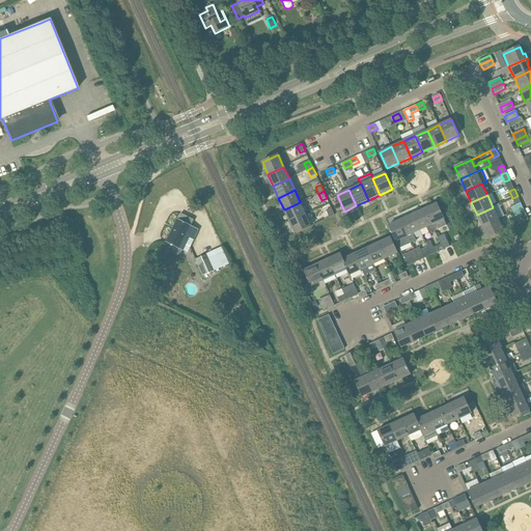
[(515,205),(521,202),(518,196),(512,198),(515,205)]
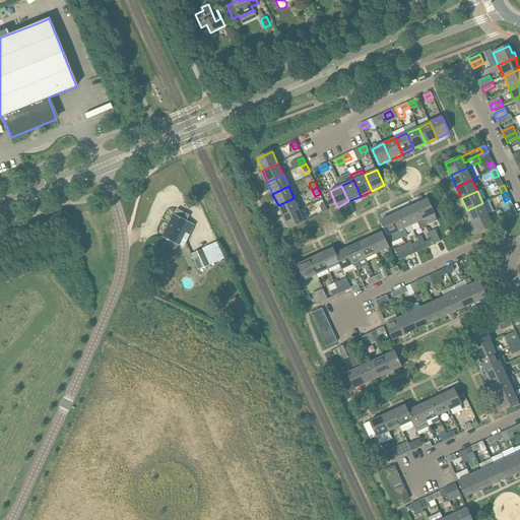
[(283,216),(299,209),(294,198),(278,205),(283,216)]
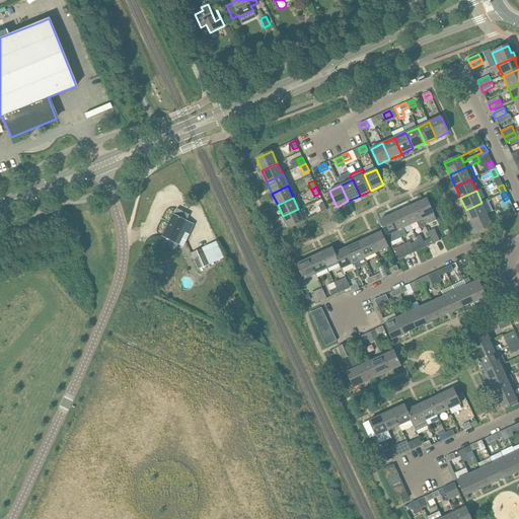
[(425,225),(437,220),(427,199),(415,204),(425,225)]
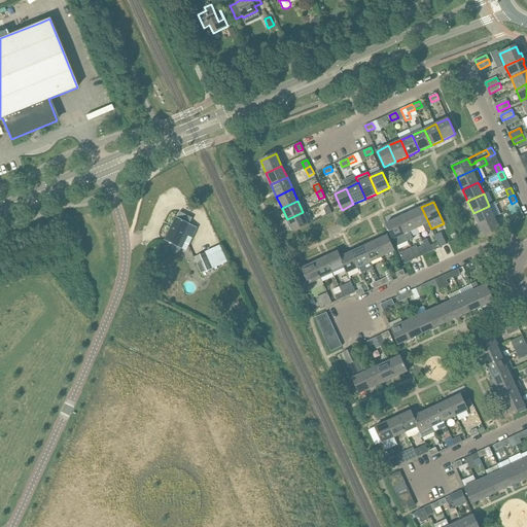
[(479,224),(494,217),(489,206),(473,213),(479,224)]
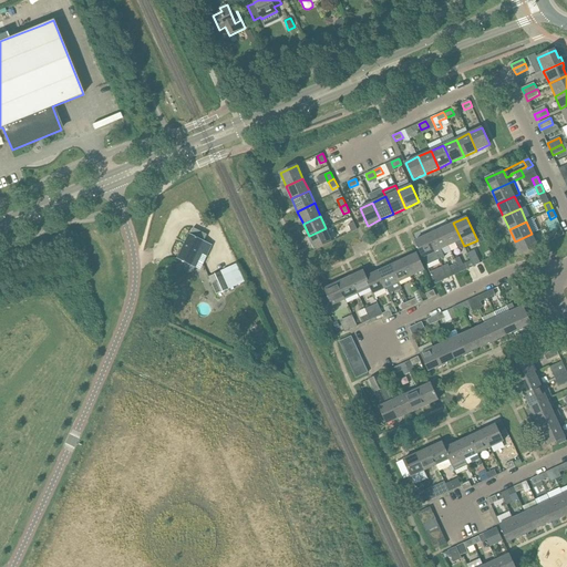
[(352,233),(358,229),(354,223),(349,225),(352,233)]
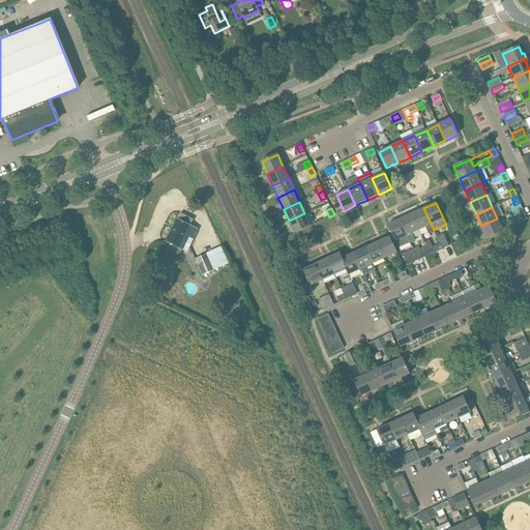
[(429,233),(434,230),(423,208),(412,214),(419,230),(425,227),(429,233)]
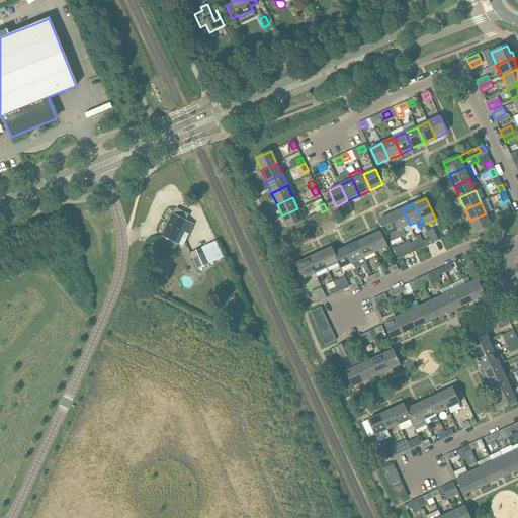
[(506,219),(516,214),(512,207),(503,211),(506,219)]
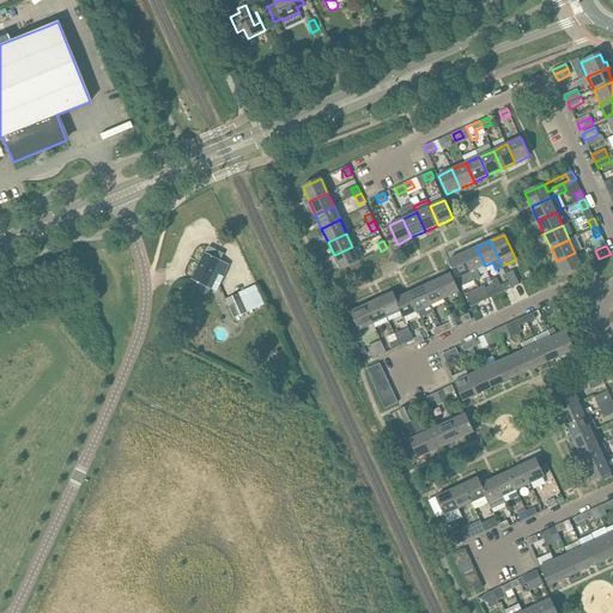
[(224,284),(222,281),(230,265),(220,261),(224,254),(208,247),(193,280),(213,290),(213,289),(217,290),(219,285),(223,286),(224,284)]
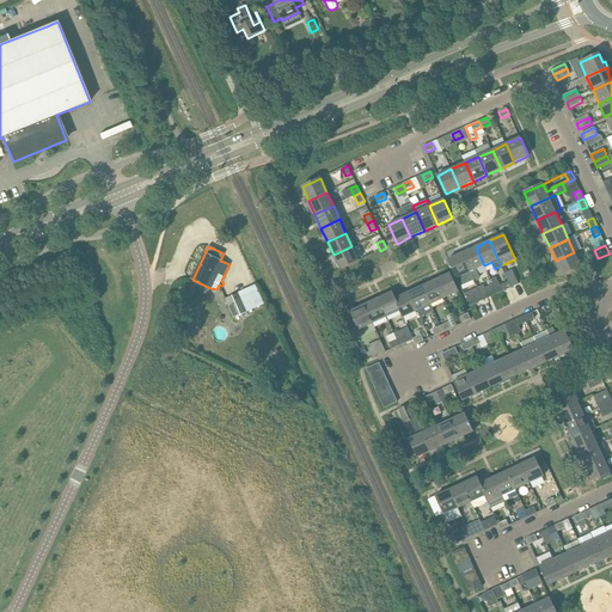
[(340,269),(359,261),(352,246),(334,255),(340,269)]
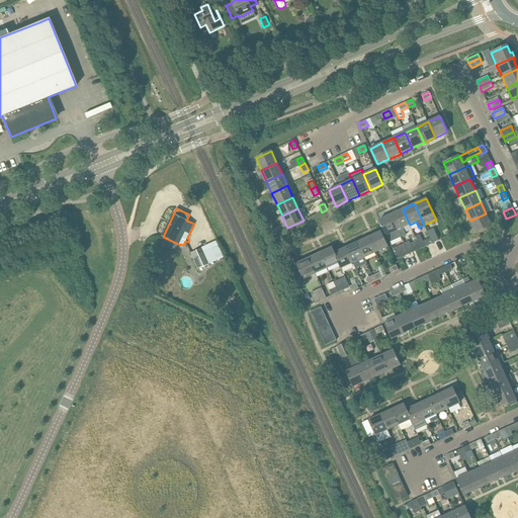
[(399,230),(410,225),(403,209),(392,214),(399,230)]
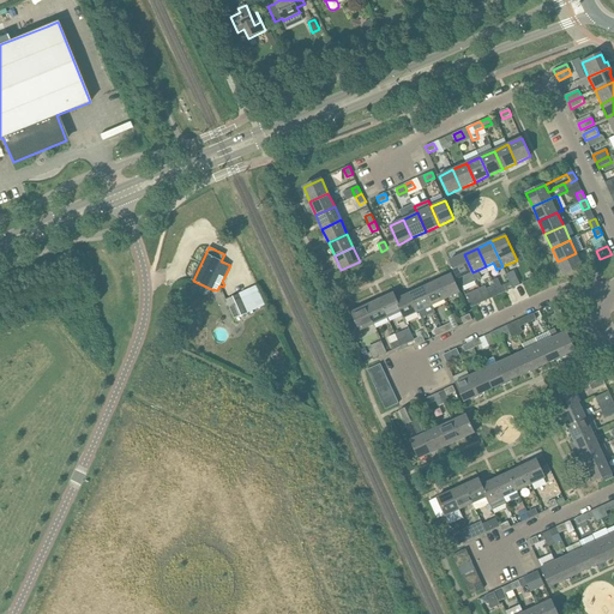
[(564,276),(583,268),(576,253),(558,262),(564,276)]
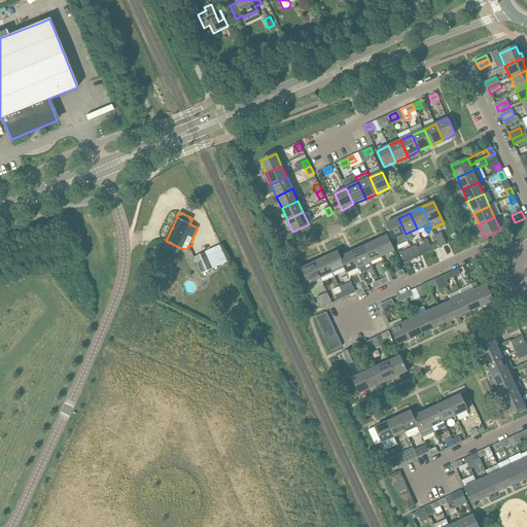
[(398,218),(386,223),(396,247),(409,241),(406,234),(398,218)]
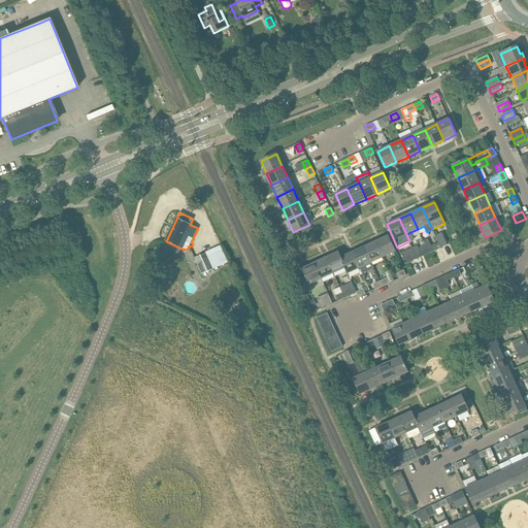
[(441,248),(448,244),(442,233),(435,236),(438,243),(441,248)]
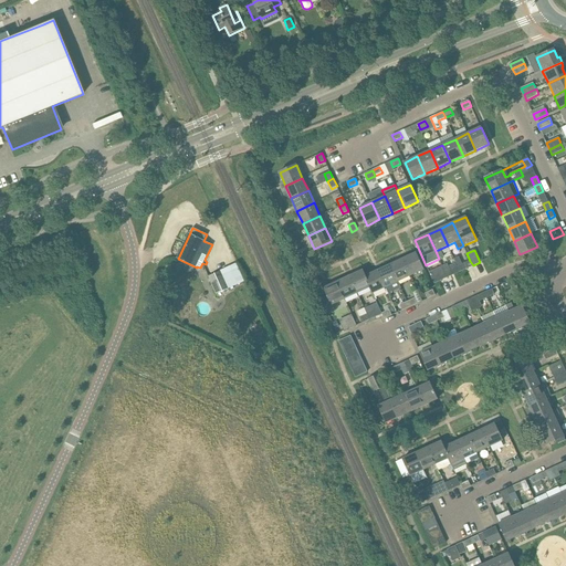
[(411,276),(423,270),(416,253),(404,259),(411,276)]
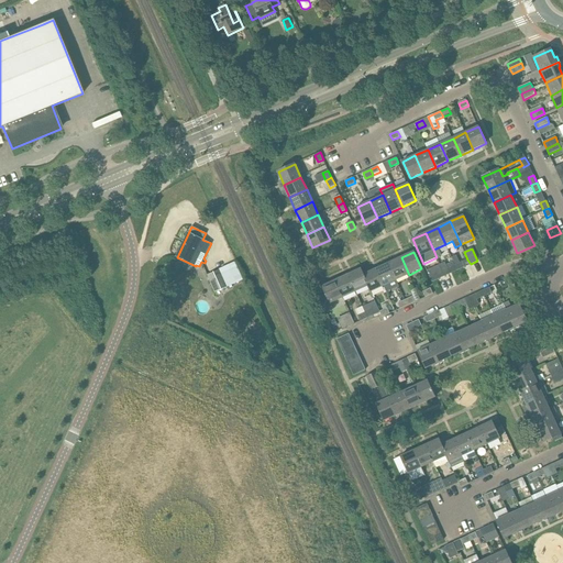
[(396,280),(409,275),(401,257),(388,263),(396,280)]
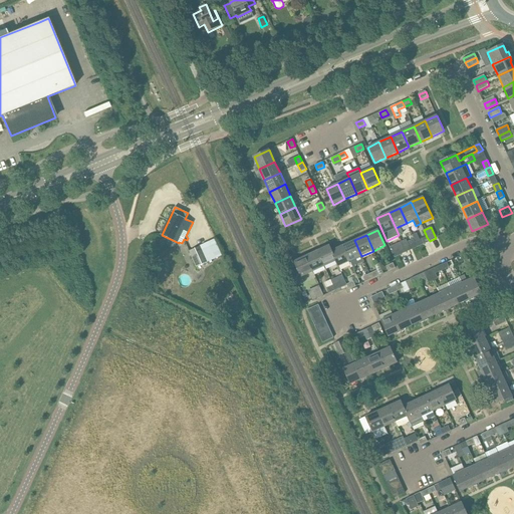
[(418,247),(430,241),(427,237),(416,242),(418,247)]
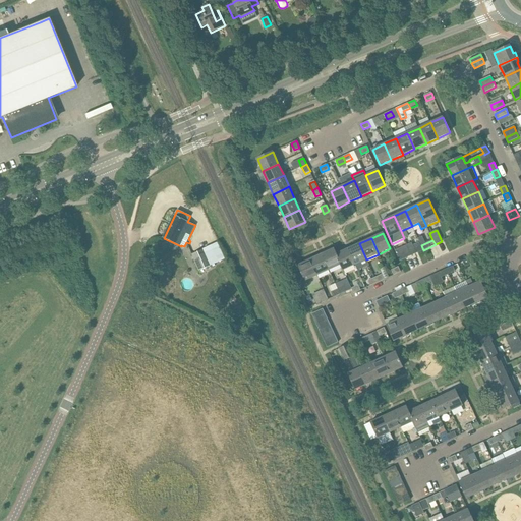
[(355,265),(366,259),(359,243),(348,249),(355,265)]
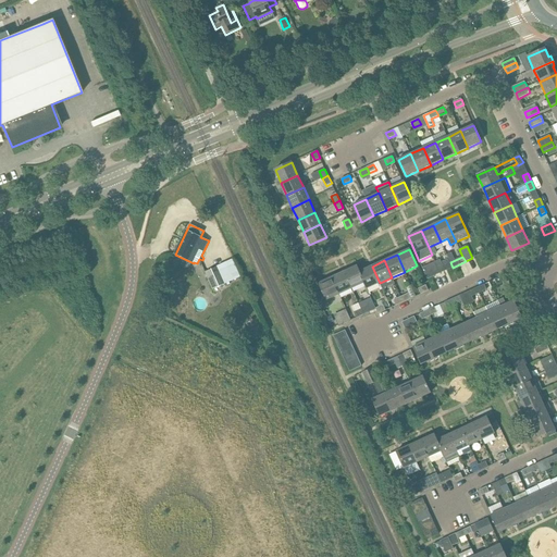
[(445,271),(453,268),(450,262),(443,265),(445,271)]
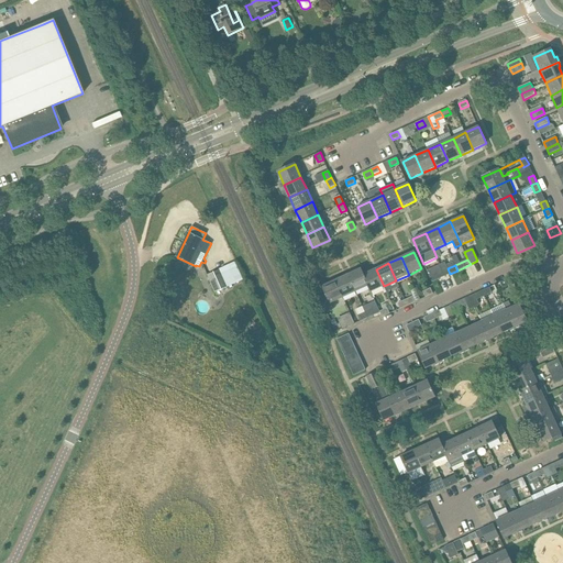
[(363,275),(364,275),(361,268),(348,275),(355,291),(368,286),(363,275)]
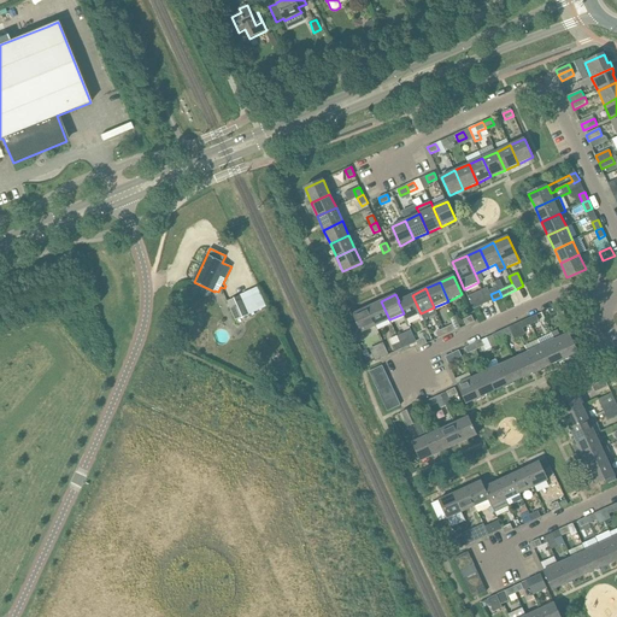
[(251,313),(250,315),(241,295),(228,301),(240,327),(254,321),(254,319),(256,319),(253,313),(252,315),(251,313)]
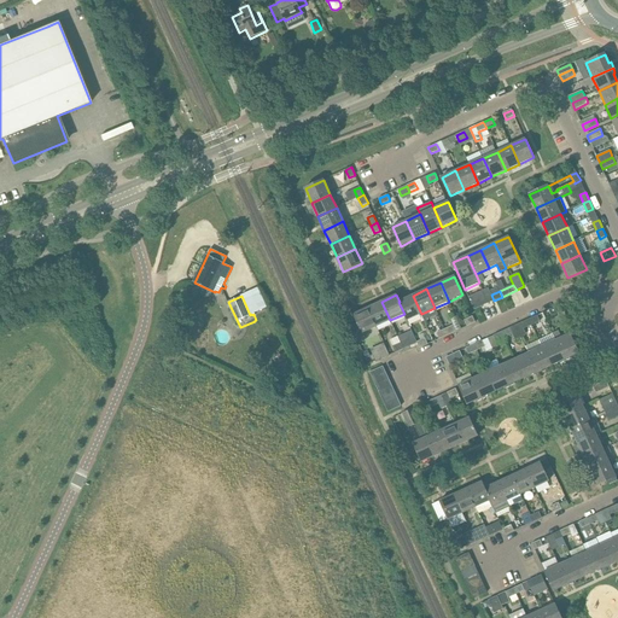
[(407,320),(421,314),(413,296),(400,302),(398,302),(404,314),(407,320)]
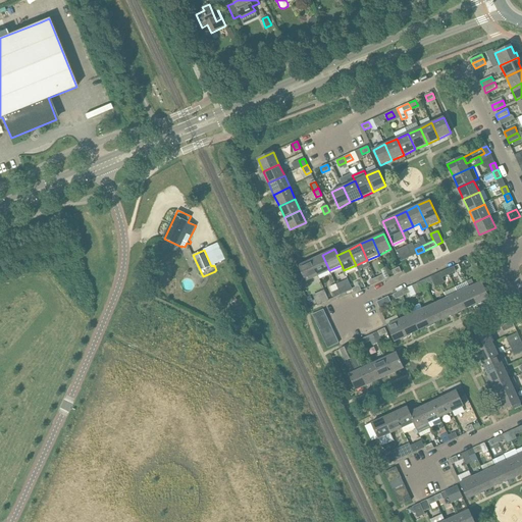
[(406,253),(399,256),(401,261),(408,258),(406,253)]
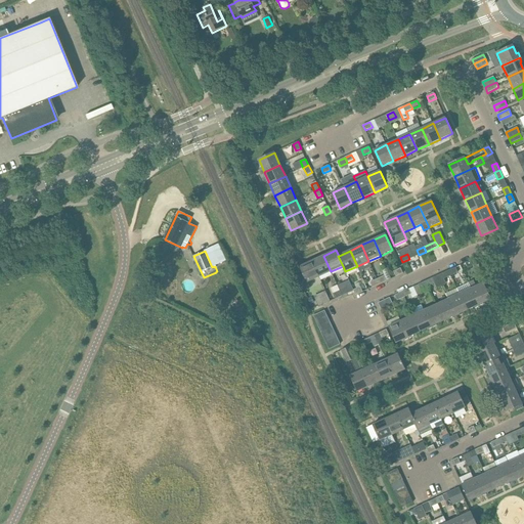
[(319,276),(331,271),(323,256),(312,261),(319,276)]
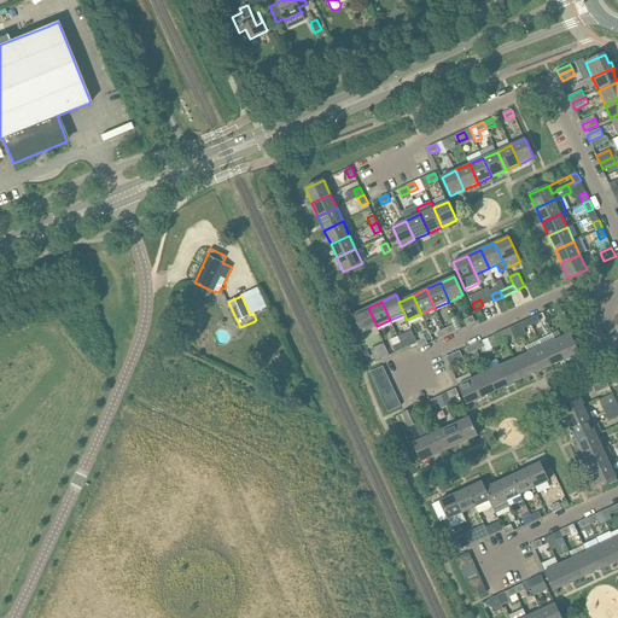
[(560,313),(558,307),(549,310),(552,316),(560,313)]
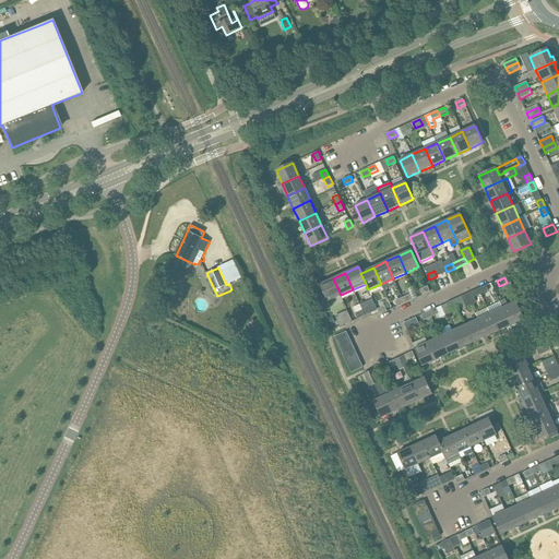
[(328,301),(341,295),(333,278),(320,284),(328,301)]
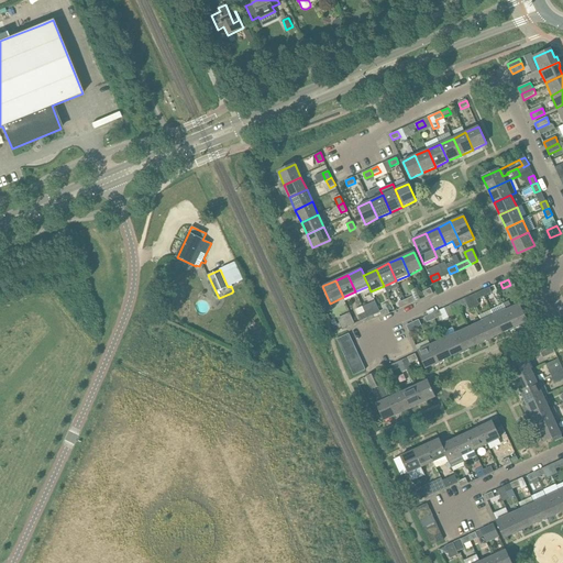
[(482,290),(485,296),(492,293),(489,287),(482,290)]
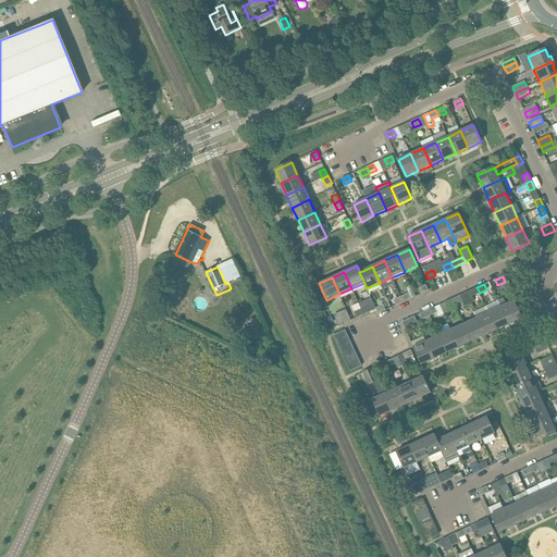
[(419,288),(421,294),(429,291),(426,285),(419,288)]
